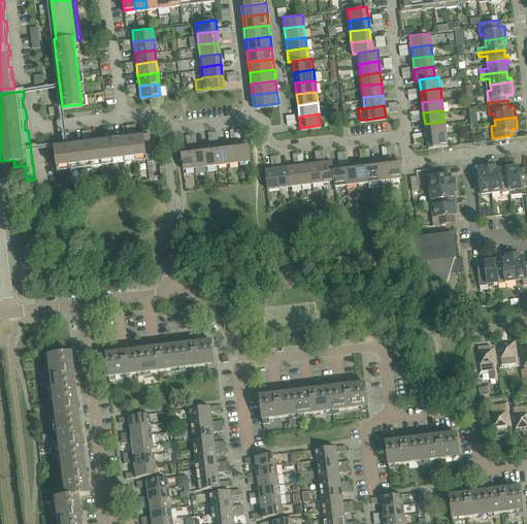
[(425,124),(426,135),(446,132),(445,121),(425,124)]
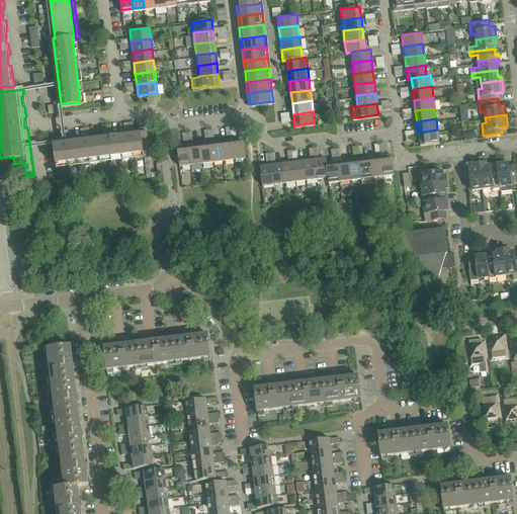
[(162,173),(161,167),(160,160),(156,161),(157,169),(150,170),(146,141),(148,141),(146,126),(140,127),(140,132),(53,143),(55,162),(143,151),(146,175),(162,173)]
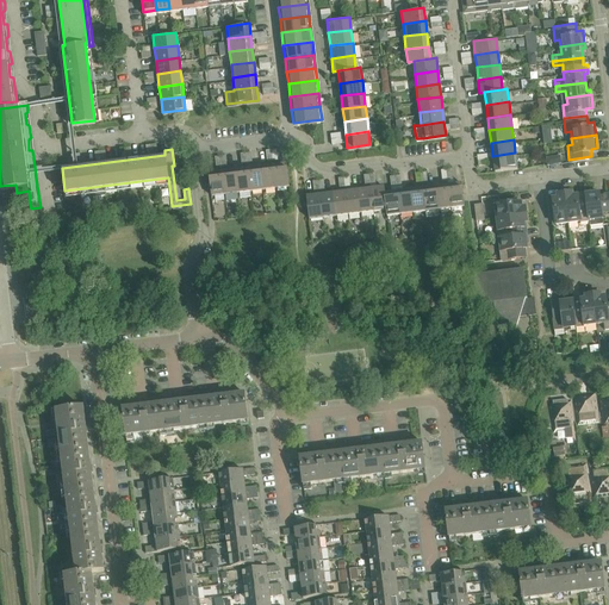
[(515,153),(492,156),(493,168),(516,166),(515,153)]
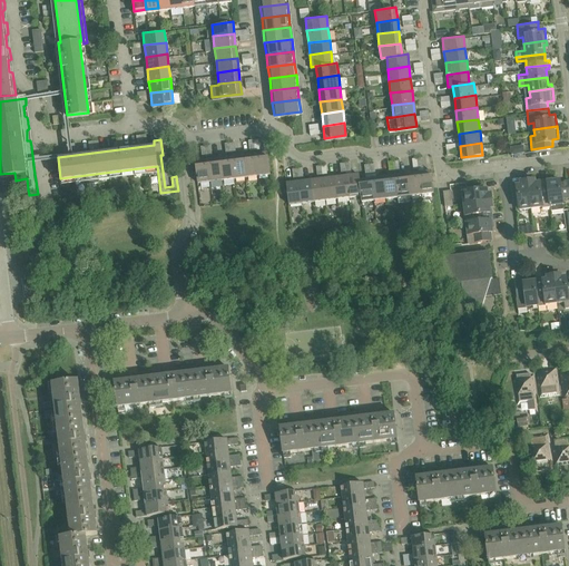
[(254,152),(257,173),(270,172),(266,150),(254,152)]
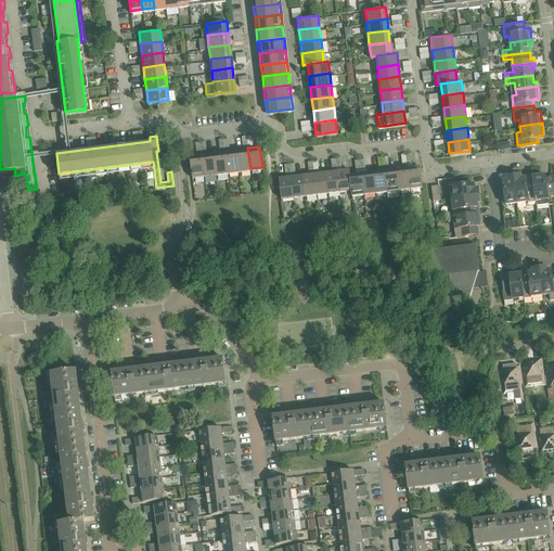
[(236,149),(239,169),(250,168),(247,148),(236,149)]
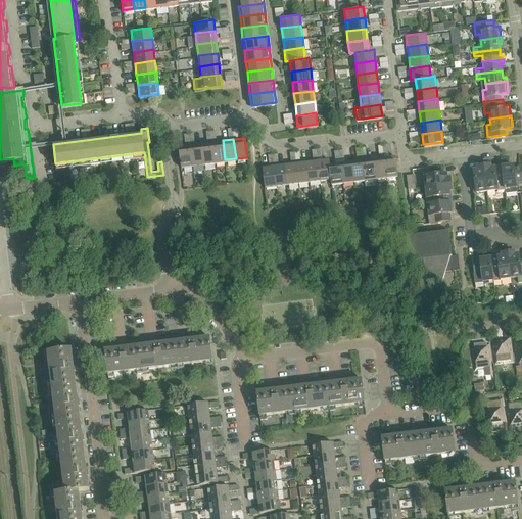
[(225,159),(223,140),(211,142),(214,161),(225,159)]
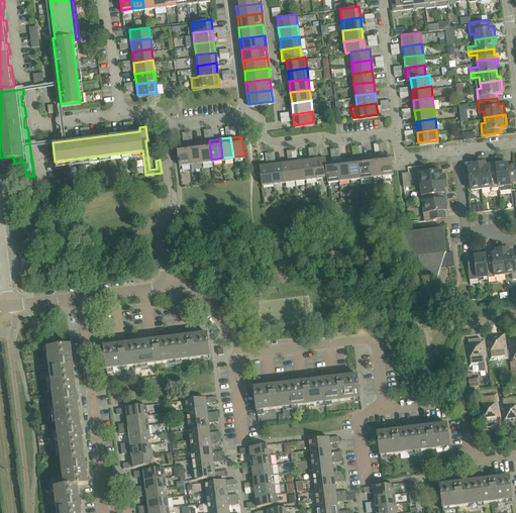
[(198,141),(201,161),(211,160),(209,140),(198,141)]
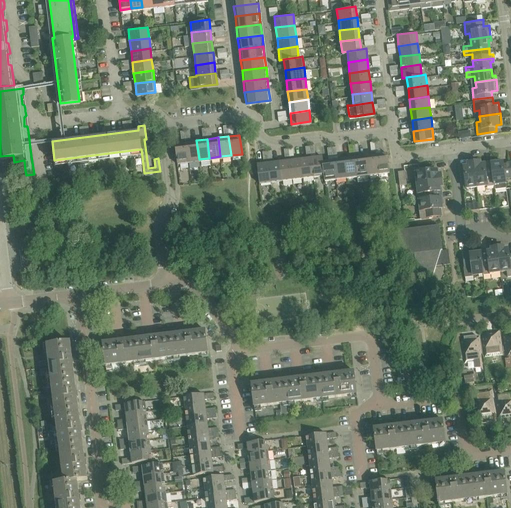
[(186,141),(188,160),(199,159),(196,140),(186,141)]
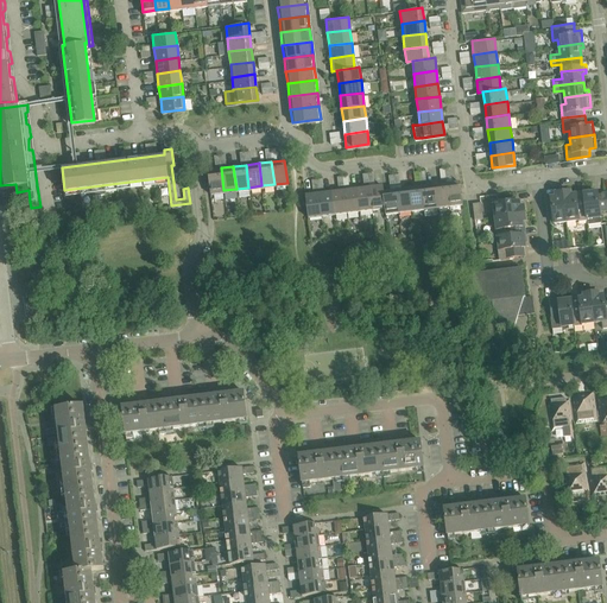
[(223,190),(221,167),(207,170),(210,192),(223,190)]
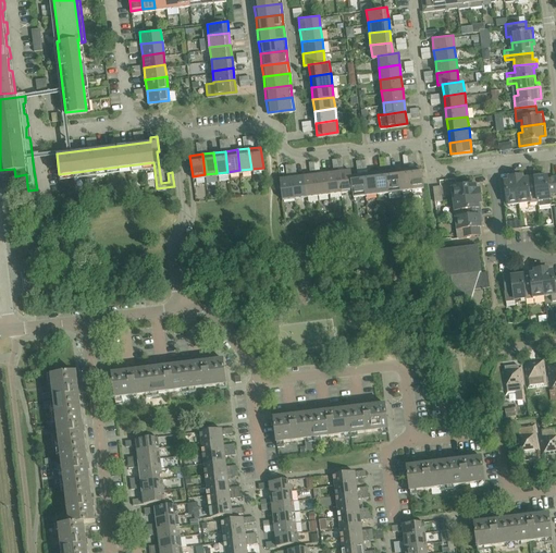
[(408,166),(411,186),(423,185),(420,164),(408,166)]
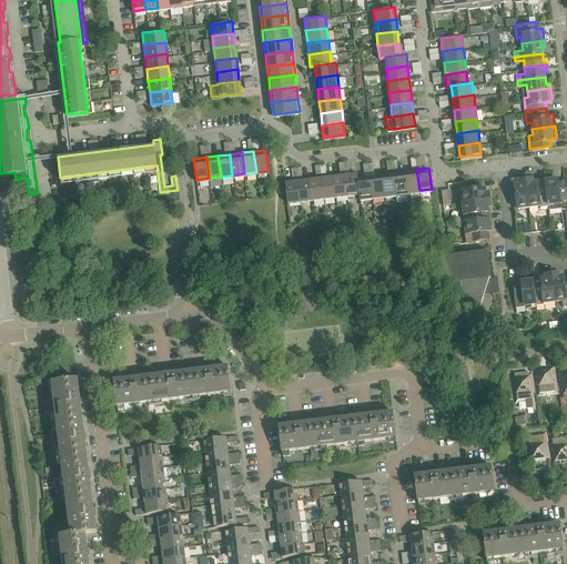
[(404,171),(407,192),(419,190),(416,169),(404,171)]
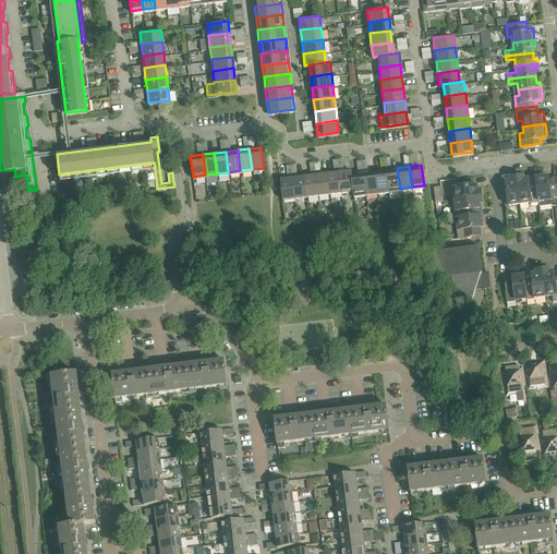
[(350,168),(338,169),(341,190),(352,189),(351,173),(350,168)]
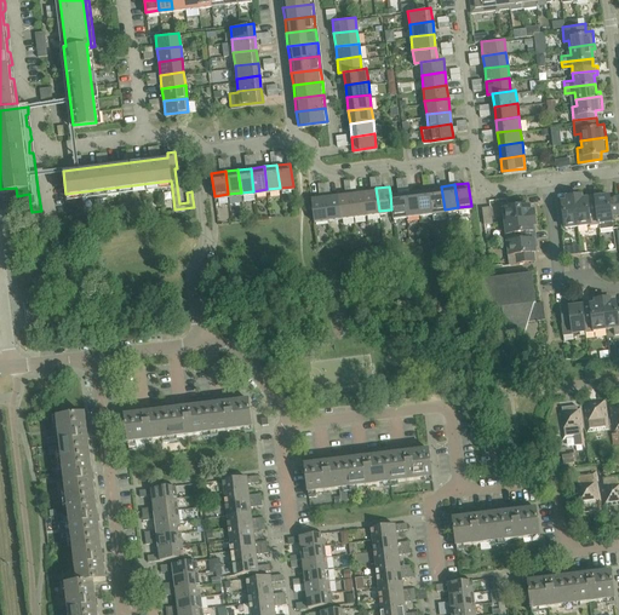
[(429,188),(431,211),(445,210),(441,187),(429,188)]
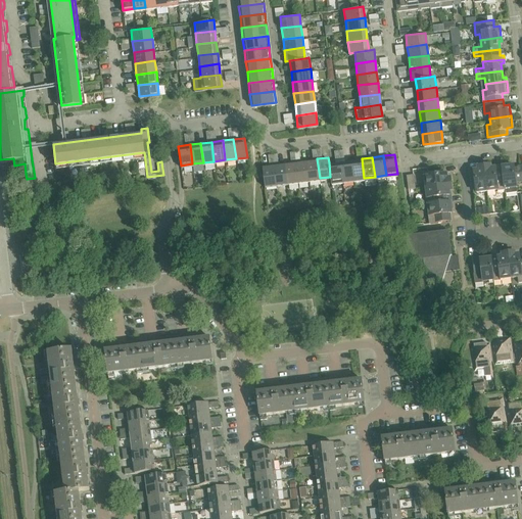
[(306,160),(309,180),(320,178),(317,158),(306,160)]
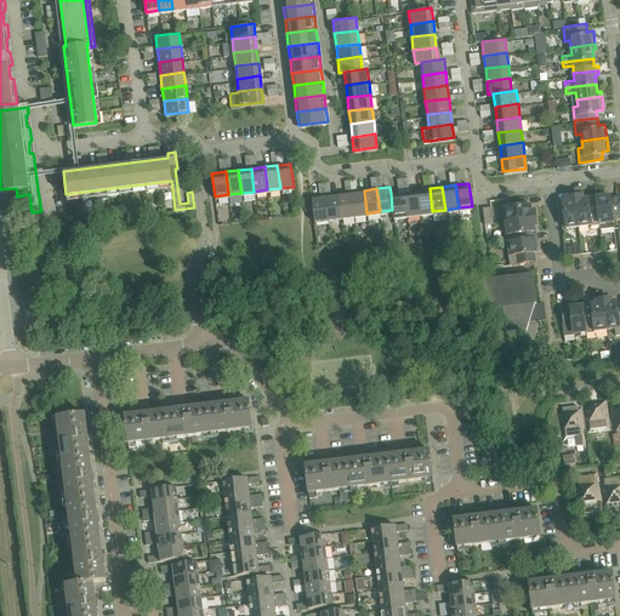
[(432,211),(430,188),(416,189),(419,212),(432,211)]
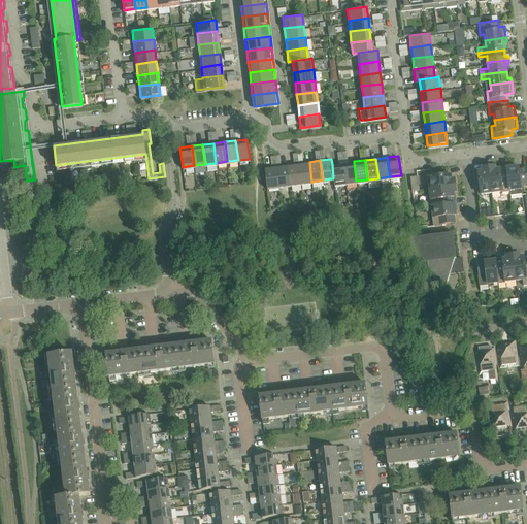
[(356,181),(354,161),(342,163),(346,183),(356,181)]
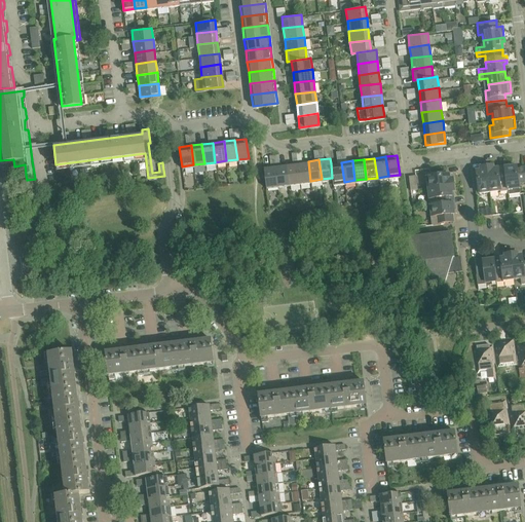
[(310,181),(308,161),(297,162),(299,182),(310,181)]
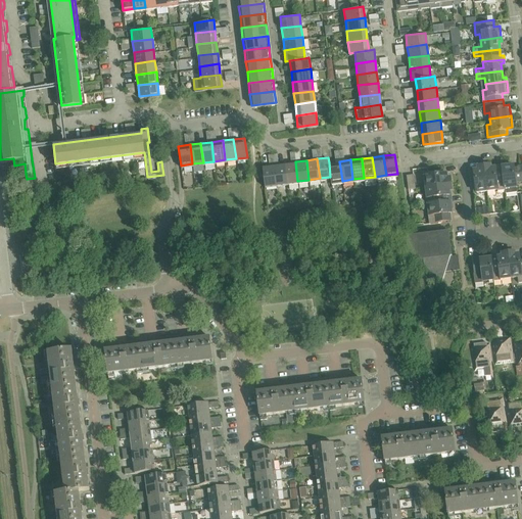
[(284,162),(286,182),(297,181),(295,161),(284,162)]
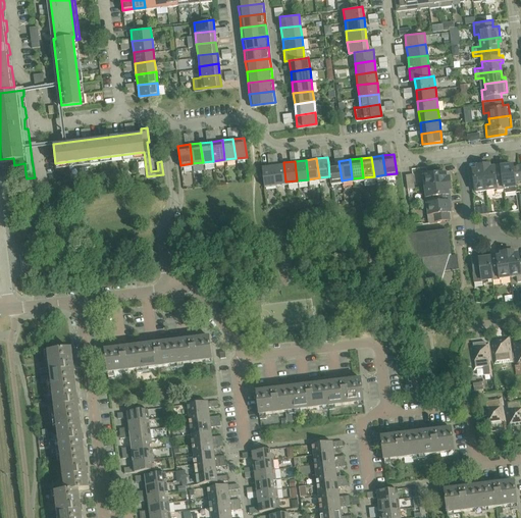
[(329,176),(330,182),(342,180),(339,161),(328,162),(329,176)]
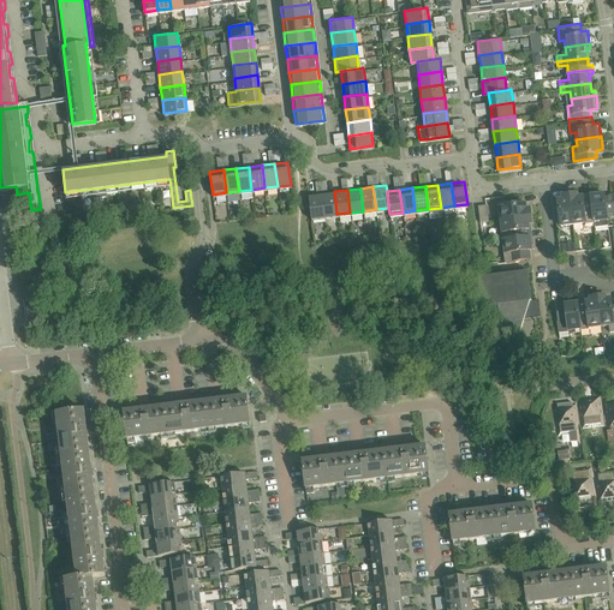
[(589,192),(592,220),(594,225),(607,222),(606,210),(613,209),(610,192),(603,193),(603,191),(597,192),(596,190),(589,191),(589,192)]
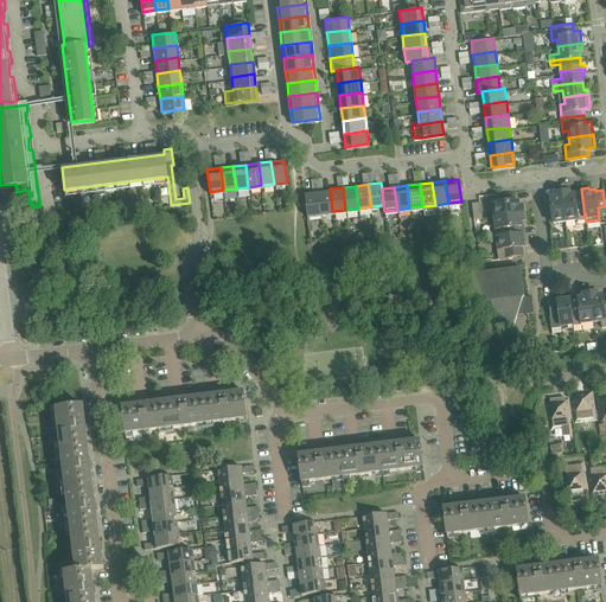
[(317,191),(320,213),(332,211),(330,189),(317,191)]
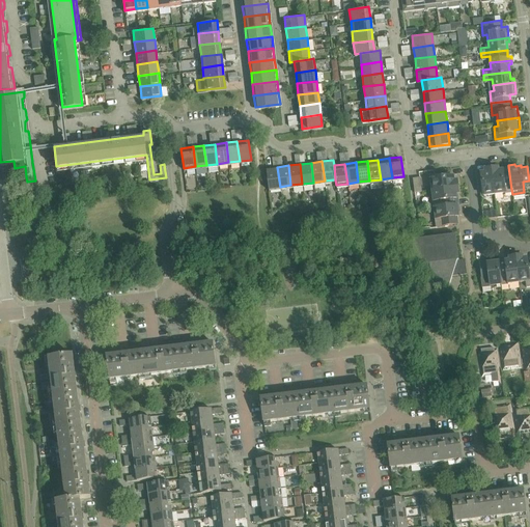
[(491,166),(494,191),(504,190),(504,191),(511,190),(508,166),(497,168),(497,165),(491,166)]
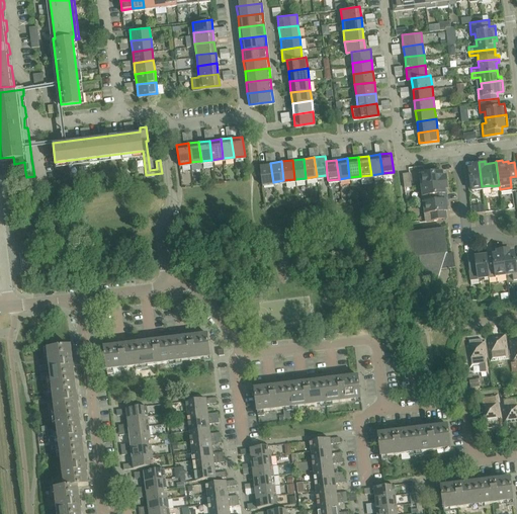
[(482,186),(479,162),(471,162),(472,165),(467,166),(468,170),(465,171),(467,184),(470,184),(470,187),(482,186)]
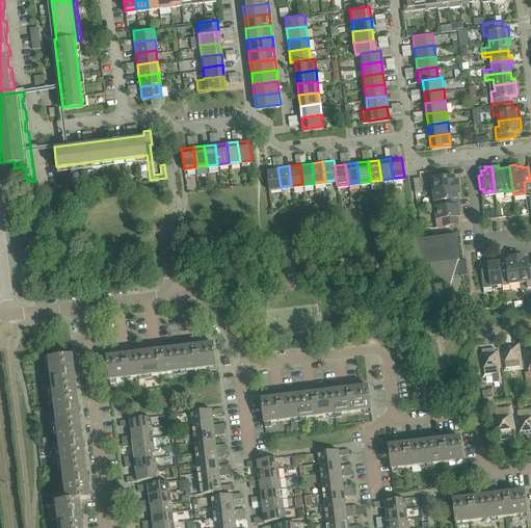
[(281,187),(277,167),(266,168),(269,188),(281,187)]
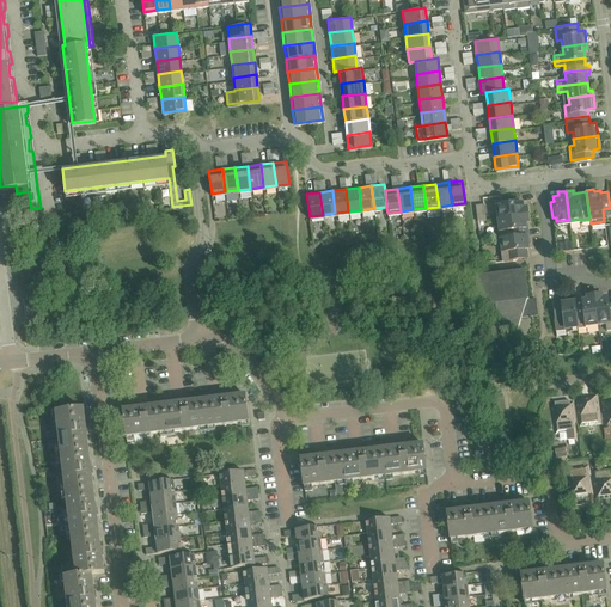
[(496,203),(498,216),(526,212),(526,204),(523,204),(521,200),(517,201),(515,197),(500,200),(500,202),(496,203)]
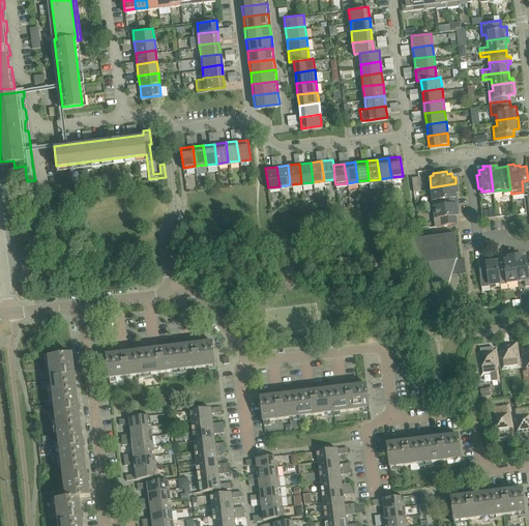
[(411,175),(413,190),(420,188),(418,174),(411,175)]
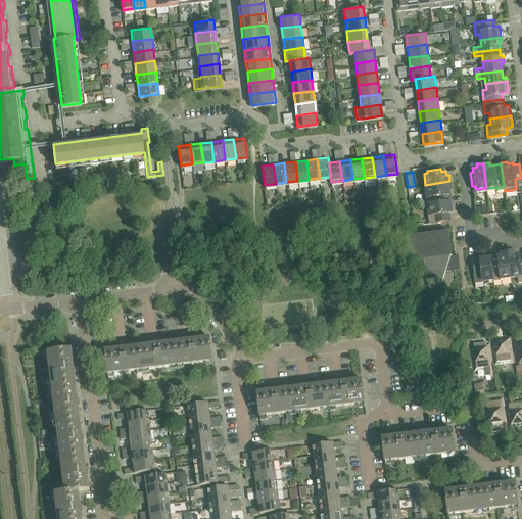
[(451,188),(449,181),(425,185),(426,195),(425,195),(426,202),(427,202),(449,199),(447,188),(451,188)]
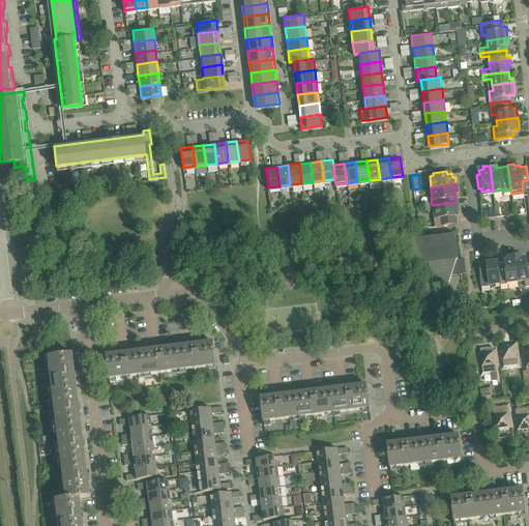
[(433,205),(434,215),(433,215),(434,224),(446,223),(446,222),(456,221),(454,213),(457,213),(456,208),(458,208),(457,202),(456,202),(433,205)]
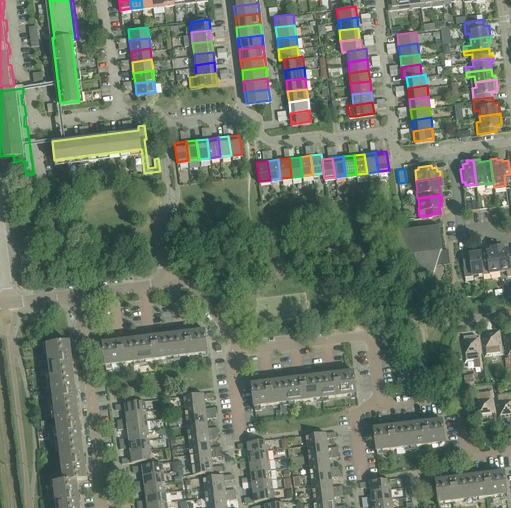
[(464,201),(465,208),(479,207),(478,200),(464,201)]
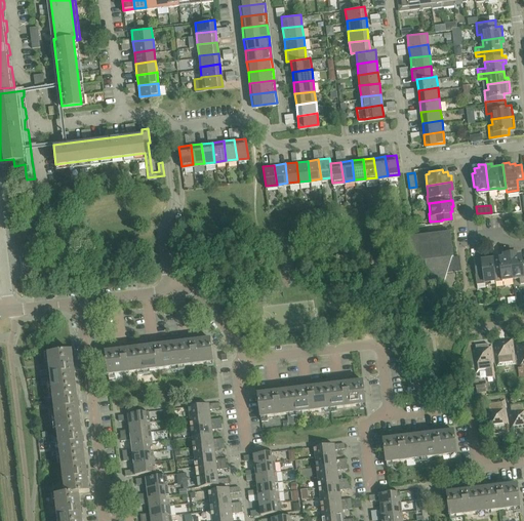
[(442,284),(446,270),(460,269),(458,253),(453,254),(450,229),(406,235),(409,259),(410,267),(425,266),(427,280),(442,284)]
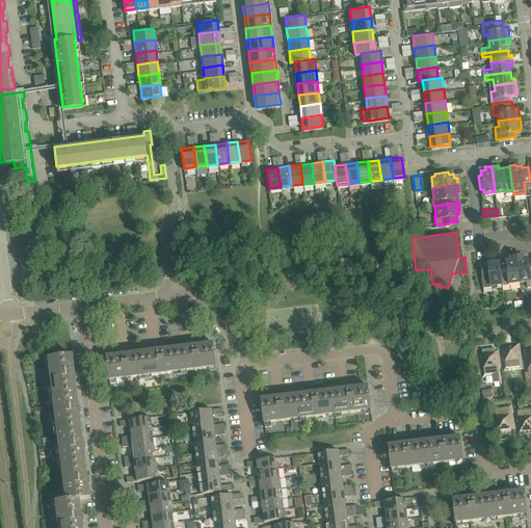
[(501,282),(501,283),(508,282),(508,281),(520,280),(515,254),(509,255),(509,258),(499,260),(501,282)]
